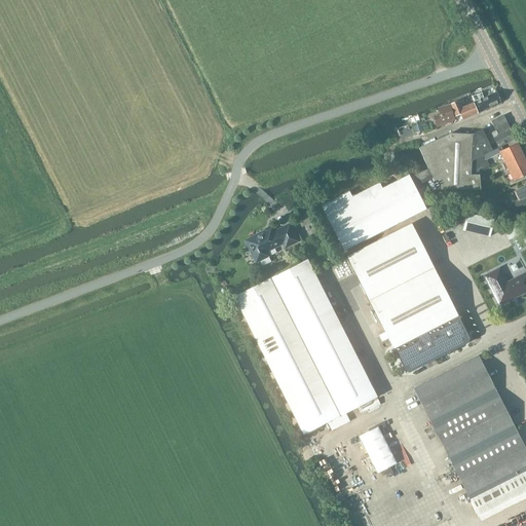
[(480,112),(500,103),(496,94),(484,98),(481,92),(472,97),(474,102),(476,102),(480,112)]
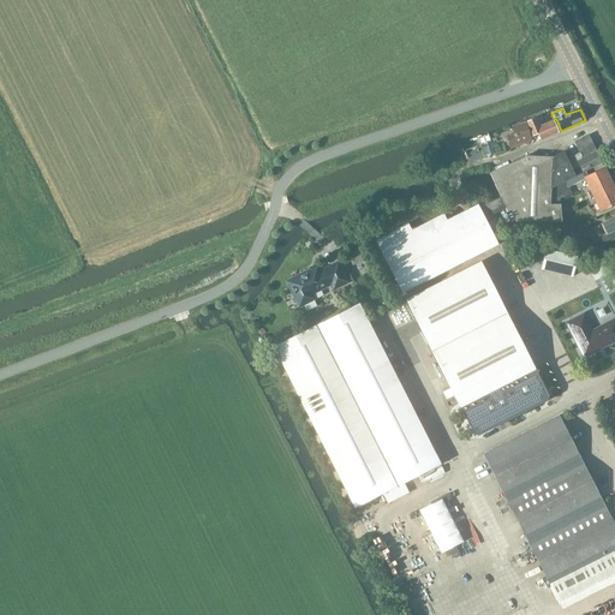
[(541,141),(559,133),(554,121),(541,126),(538,119),(536,119),(535,118),(526,121),(532,136),(538,135),(541,141)]
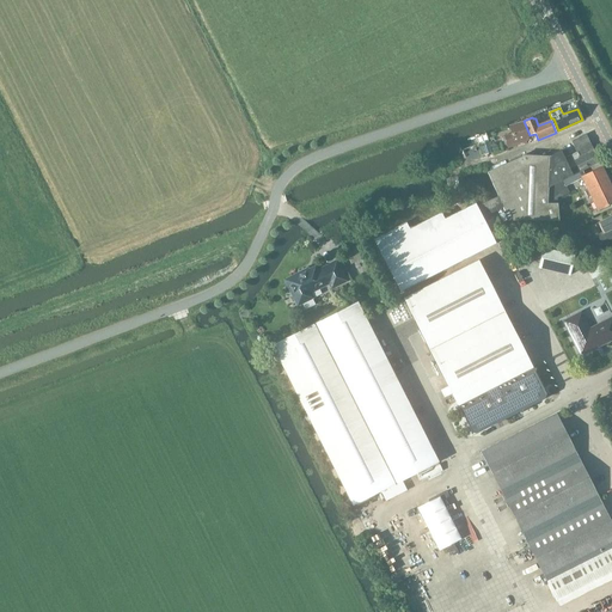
[(524,122),(509,127),(512,134),(505,136),(502,139),(505,146),(507,146),(508,148),(526,142),(525,138),(528,138),(524,122)]
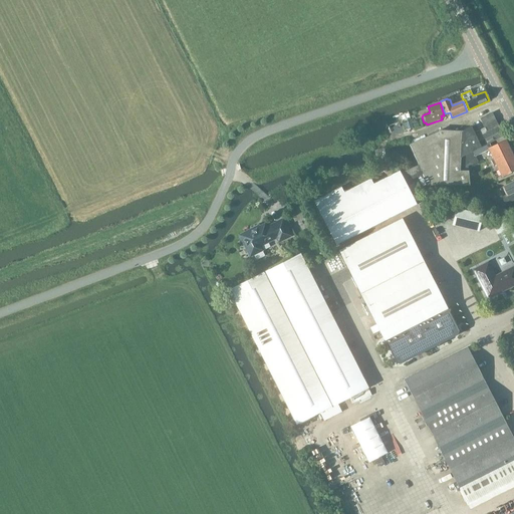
[(480,119),(485,129),(485,131),(498,124),(492,113),(480,119)]
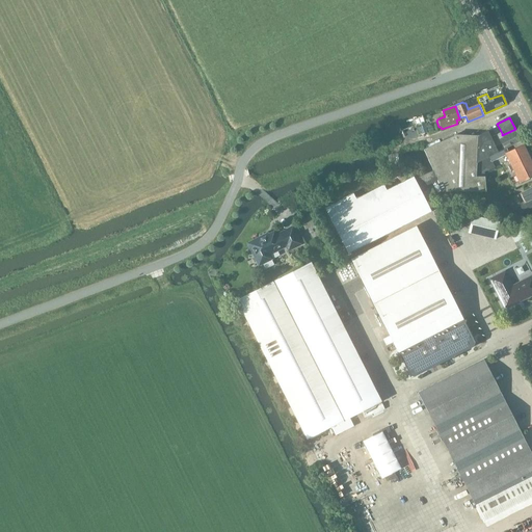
[(491,140),(495,147),(501,144),(503,150),(506,149),(521,141),(515,129),(502,135),(502,133),(496,136),(497,138),(491,140)]
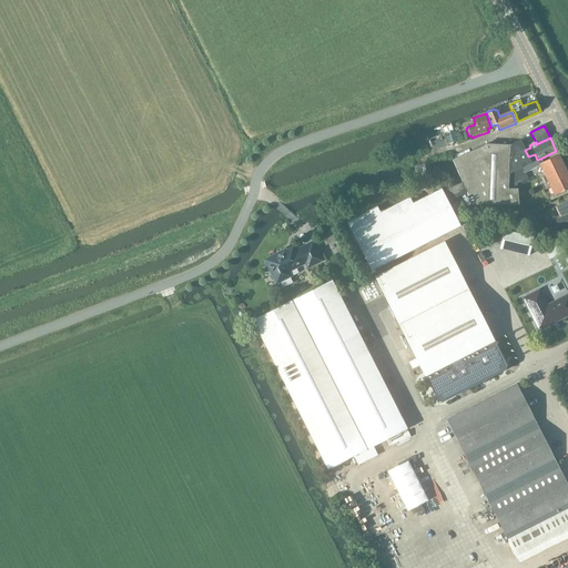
[(463,183),(467,193),(473,205),(483,205),(483,204),(519,205),(517,189),(508,189),(513,172),(531,163),(528,156),(525,150),(521,141),(510,146),(485,145),(452,161),(463,183)]
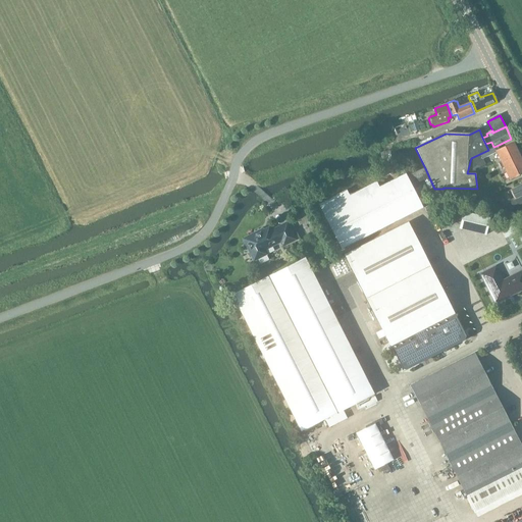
[(521,160),(514,143),(500,150),(497,151),(498,153),(510,179),(521,173),(521,160)]
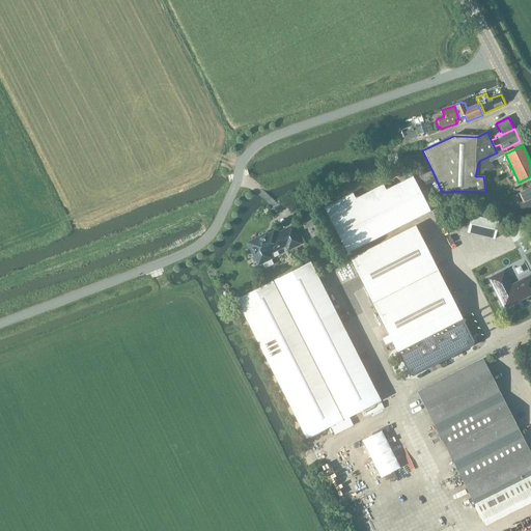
[(483,173),(494,168),(492,163),(506,156),(505,154),(508,152),(505,148),(502,149),(497,152),(479,161),(475,176),(483,176),(483,173)]
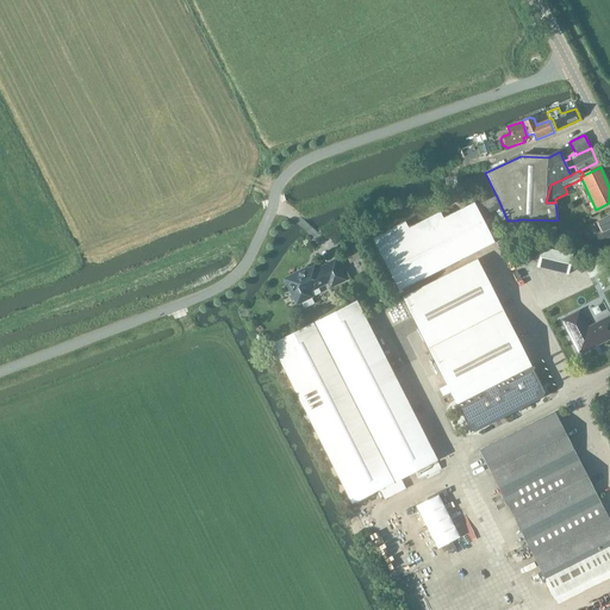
[(502,207),(497,197),(491,199),(485,201),(475,206),(474,204),(443,219),(440,213),(408,229),(405,223),(372,240),(399,292),(493,243),(480,217),(490,212),(496,210),(502,207)]
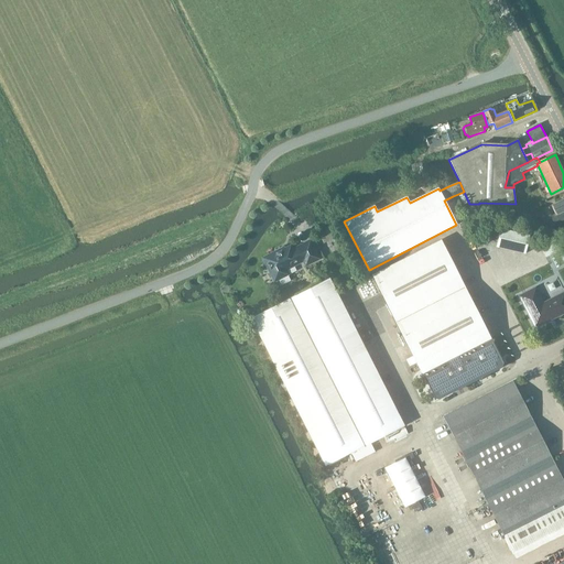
[(551,216),(554,223),(563,220),(563,214),(563,213),(563,212),(563,199),(551,206),(555,214),(551,216)]
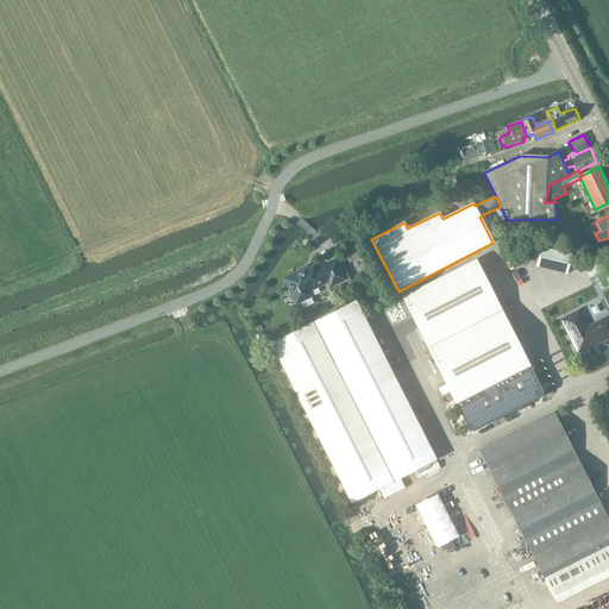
[(529,258),(538,261),(535,268),(567,275),(572,255),(541,246),(528,244),(527,253),(529,258)]
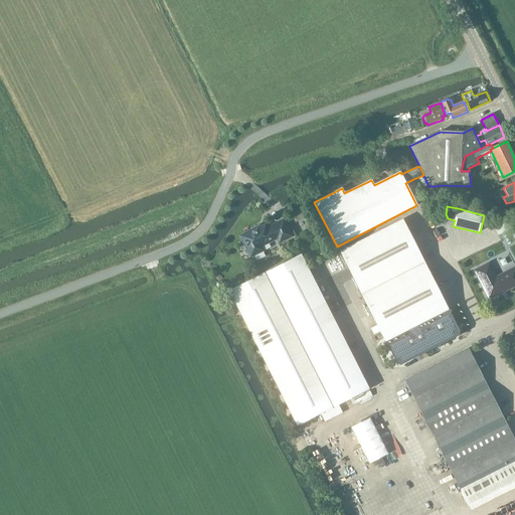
[(495,224),(500,233),(512,227),(508,218),(495,224)]
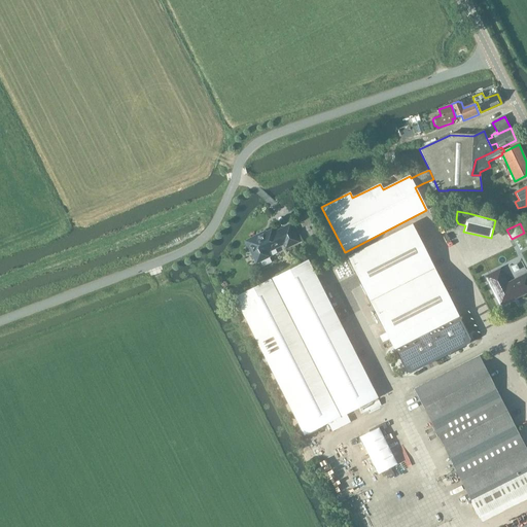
[(272,230),(256,238),(254,237),(245,242),(256,264),(270,256),(268,252),(284,244),(286,249),(299,242),(290,224),(274,234),(272,230)]
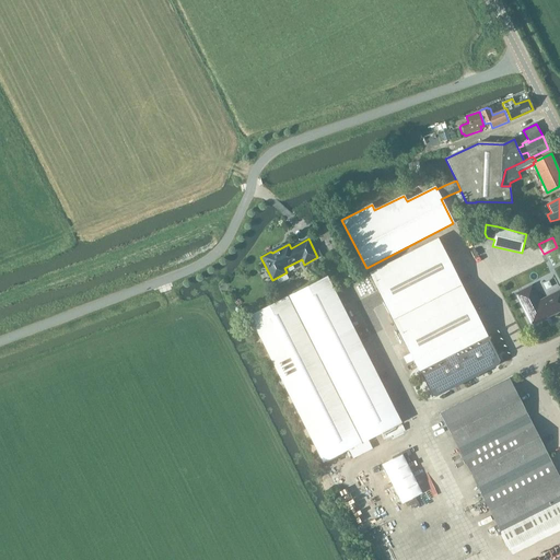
[(438,240),(370,275),(394,321),(396,327),(432,399),(498,366),(499,361),(438,240)]
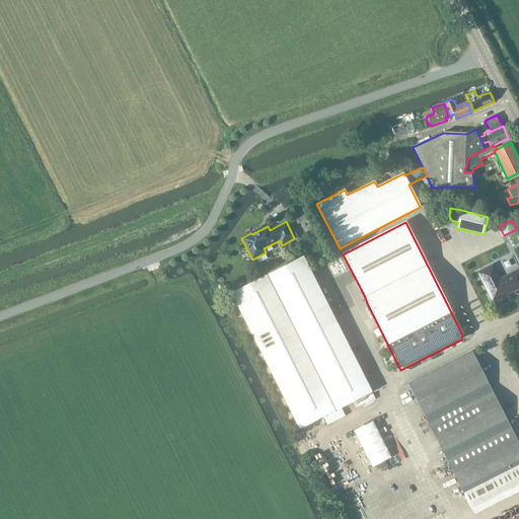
[(303,256),(258,279),(231,293),(300,429),(372,392),(303,256)]
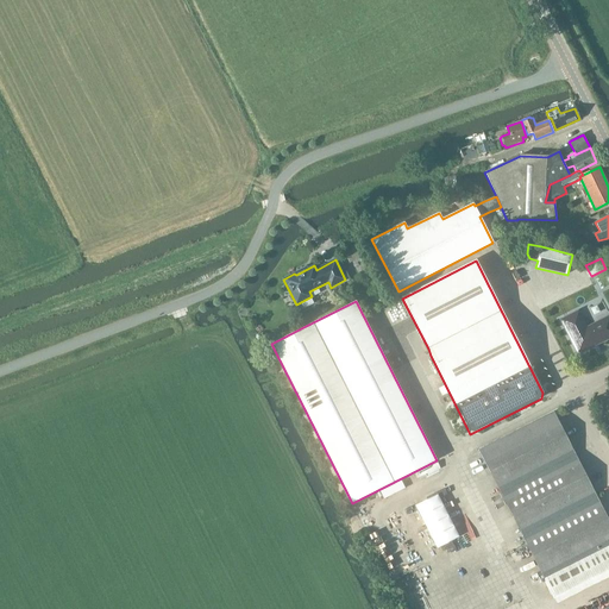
[(608,316),(586,328),(578,312),(562,320),(577,352),(596,343),(597,345),(608,338),(608,316)]
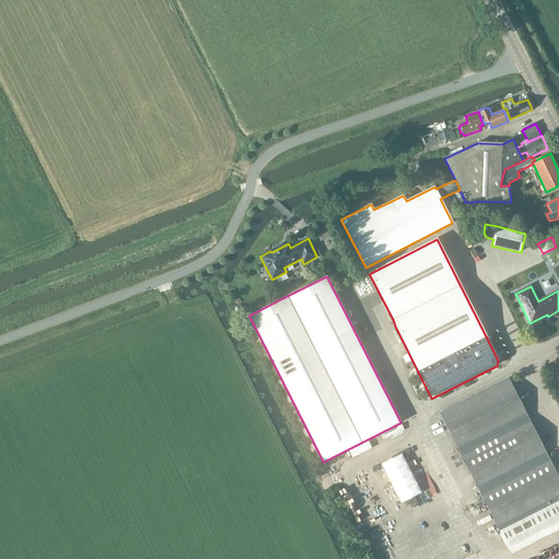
[(440,414),(499,531),(558,500),(558,480),(508,379),(440,414)]
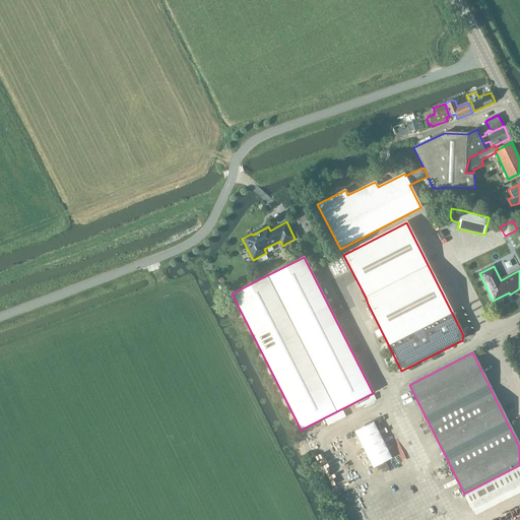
[(353,453),(360,451),(351,433),(320,446),(333,476),(359,465),(353,453)]
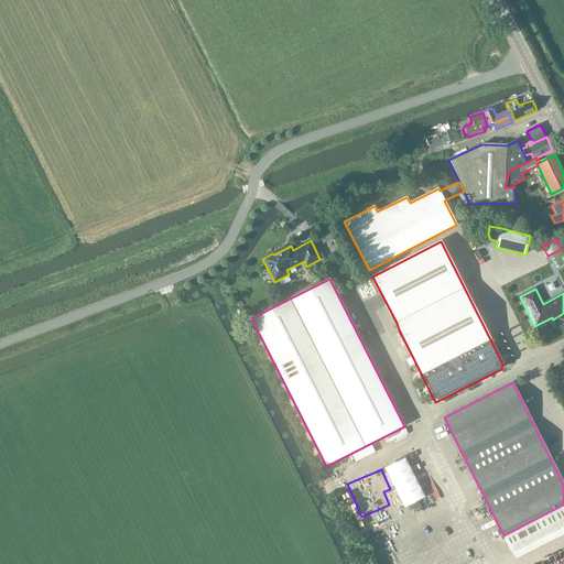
[(470,553),(445,563),(470,563),(475,563),(470,553)]
